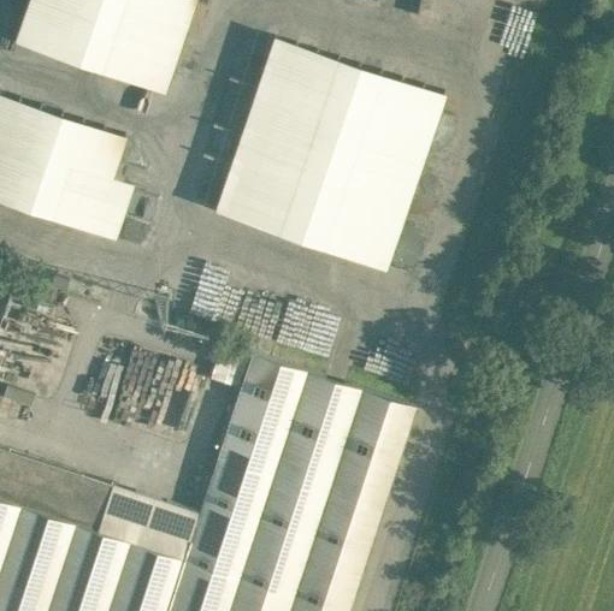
[(187,0),(30,0),(15,45),(164,99),(199,4),(187,0)]
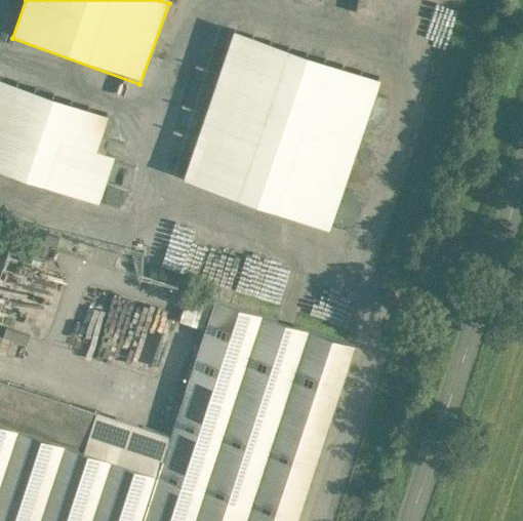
[(237,35),(188,182),(331,230),(380,83),(237,35)]
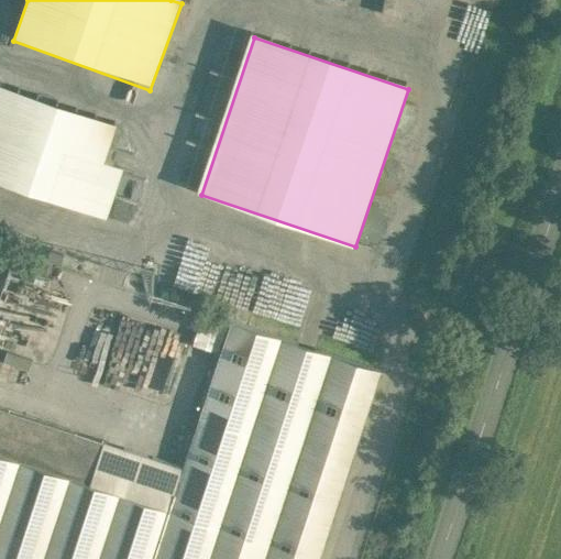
[(112,123),(0,88),(0,182),(107,216),(121,170),(100,163),(112,123)]
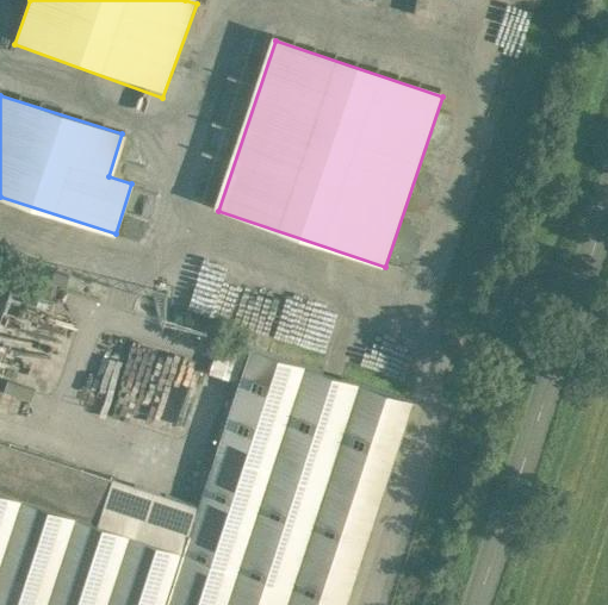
[(181,555),(163,604),(347,604),(414,406),(248,353),(181,555)]
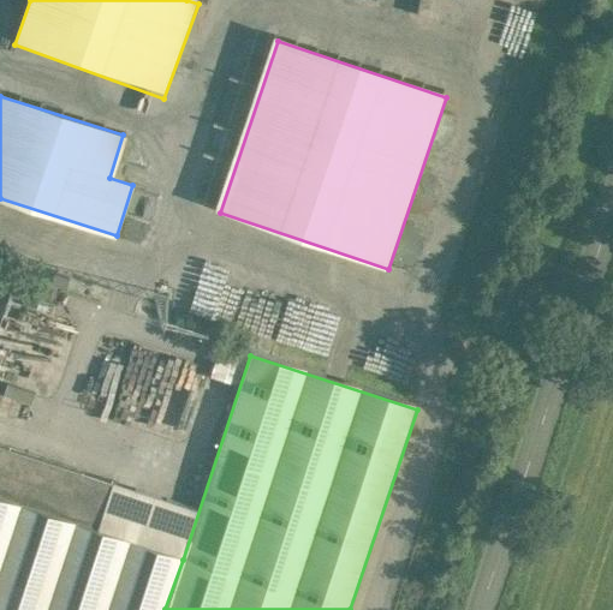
[(216,357),(212,377),(234,383),(239,362),(216,357)]
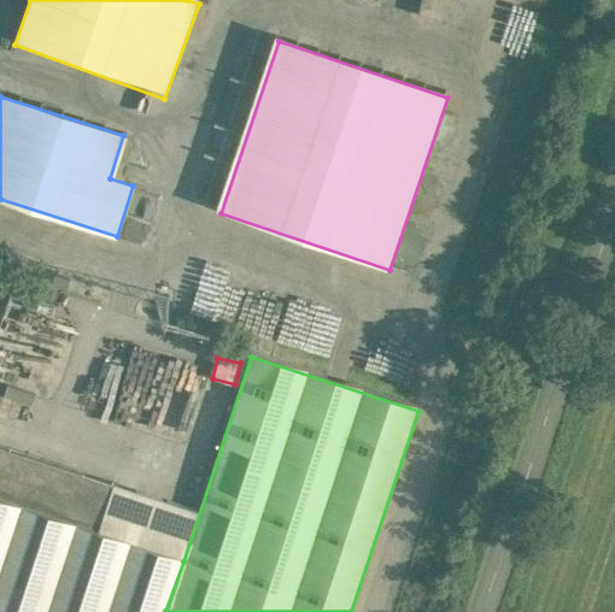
[(3,390),(0,402),(0,416),(24,422),(30,396),(3,390)]
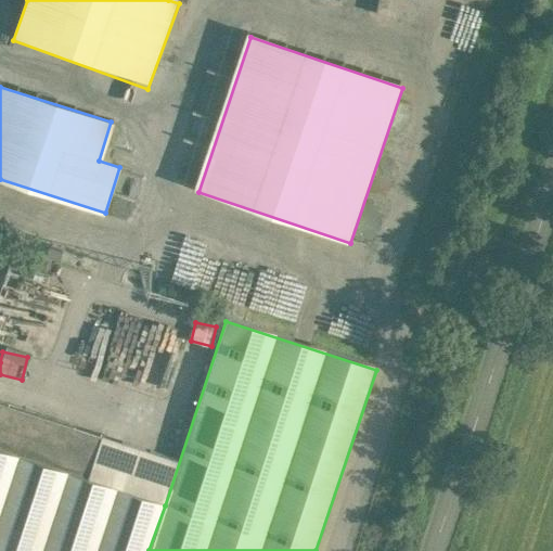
[(100,439),(0,406),(0,451),(87,479),(100,439)]
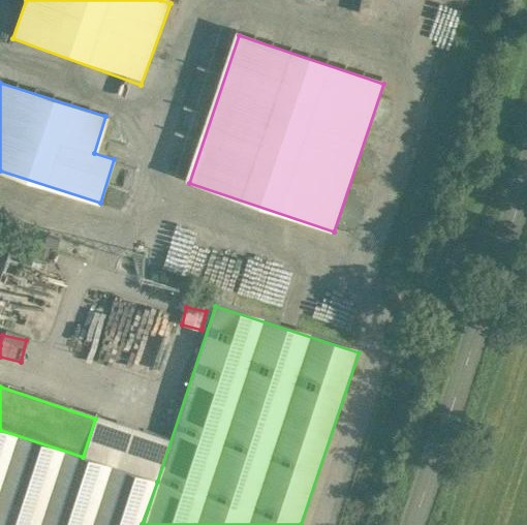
[(142,524),(157,482),(83,457),(0,430),(0,524),(142,524)]
